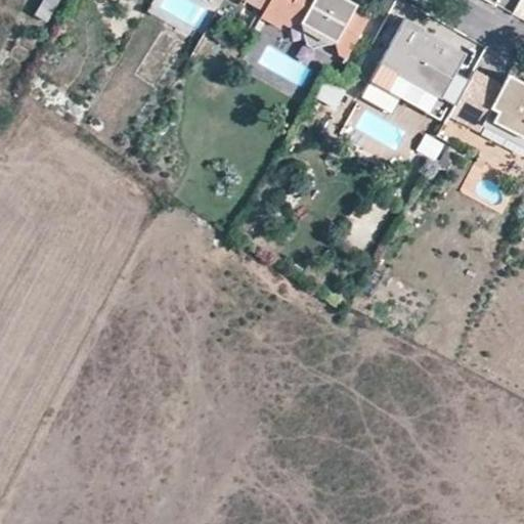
[(44,0),(36,13),(47,20),(59,0),(44,0)]
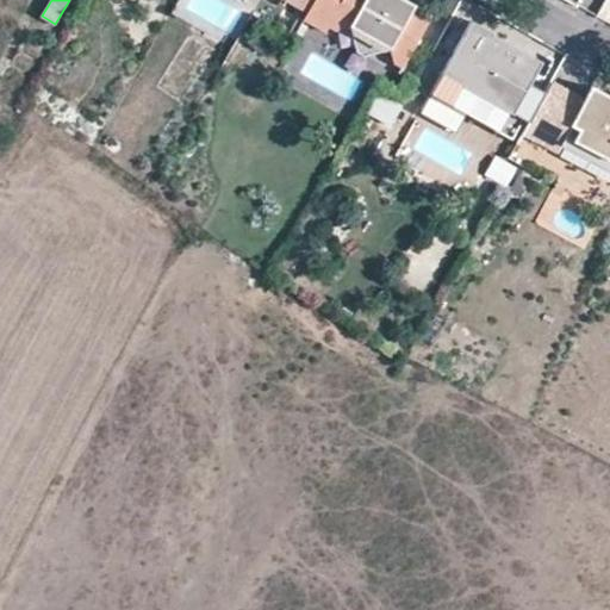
[(288,0),(311,12),(317,0),(288,0)]
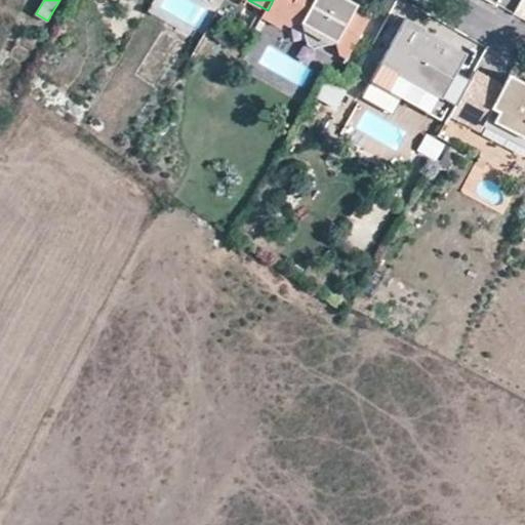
[(304,18),(338,38),(341,49),(349,53),(372,11),(357,3),(359,1),(357,0),(273,0),(268,10),(266,14),(282,24),(285,17),(292,22),(304,18)]
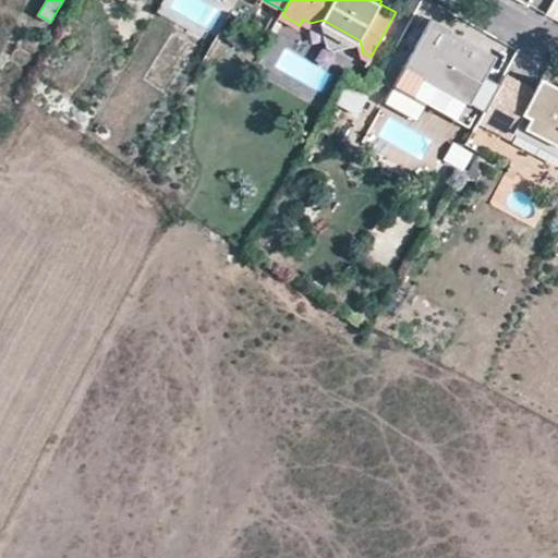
[(416,0),(402,0),(400,5),(411,12),(416,0)]
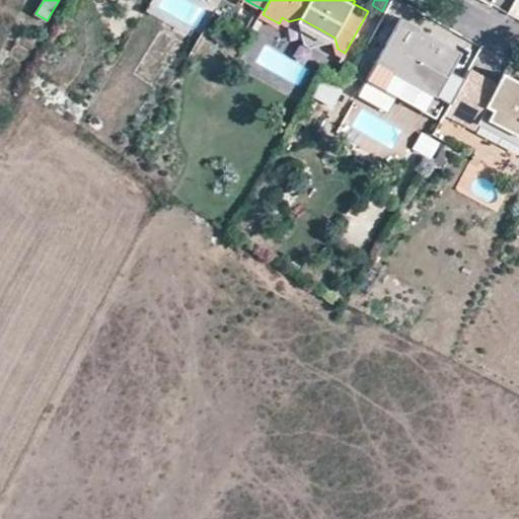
[(365,80),(383,90),(403,54),(417,61),(427,42),(415,34),(419,27),(399,18),(365,80)]
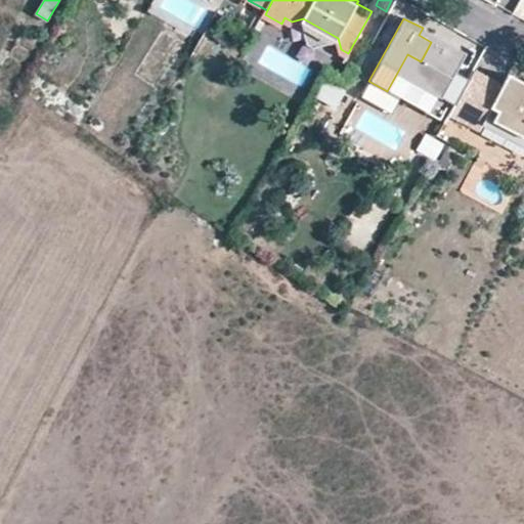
[(387,91),(424,112),(448,70),(456,56),(431,42),(421,61),(407,54),(387,91)]
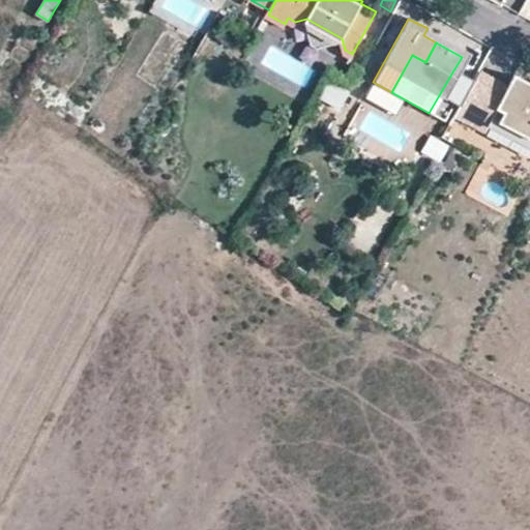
[(429,113),(448,124),(453,116),(473,81),(453,70),(429,113)]
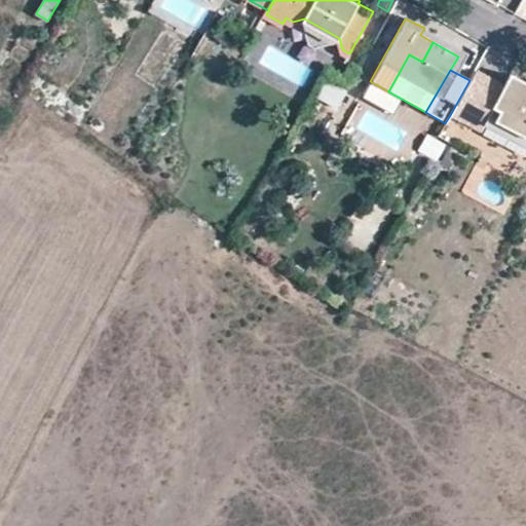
[(487,118),(525,138),(525,83),(509,75),(503,85),(475,71),(470,80),(450,115),(480,130),(483,125),(487,118)]
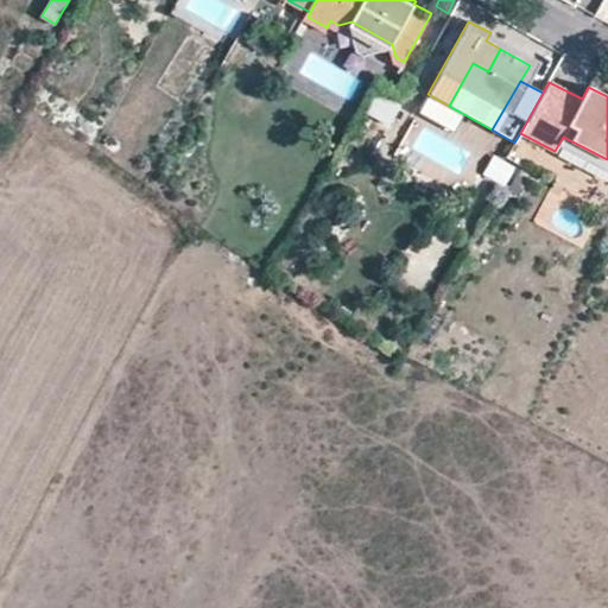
[(392,128),(403,106),(378,94),(367,116),(392,128)]
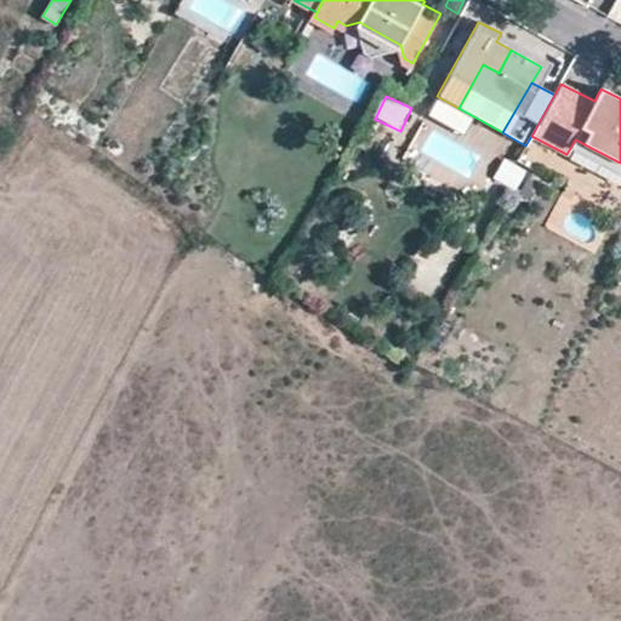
[(570,148),(620,174),(620,163),(575,140),(570,148)]
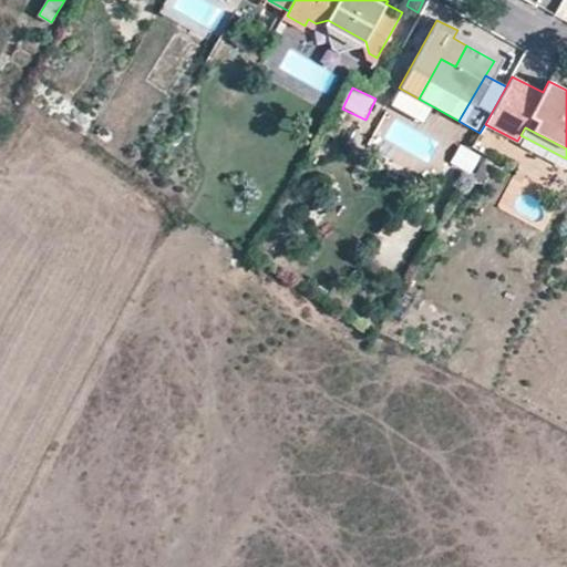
[(471,175),(482,156),(461,144),(450,164),(471,175)]
